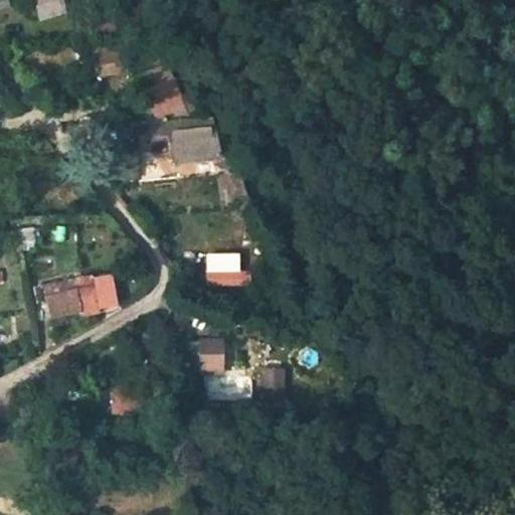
[(60,0),(32,0),(39,21),(64,13),(60,0)]
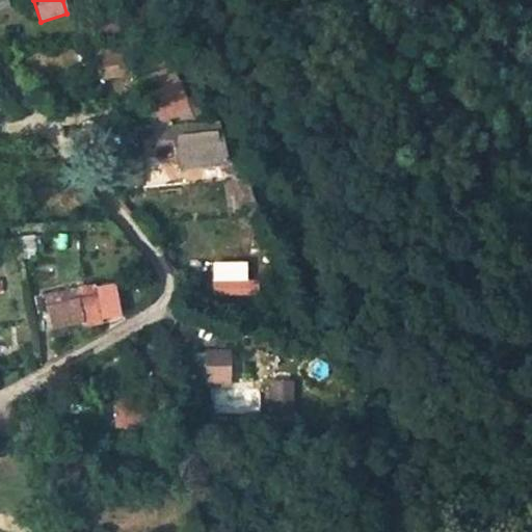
[(135,75),(130,43),(89,49),(91,59),(102,58),(106,80),(135,75)]
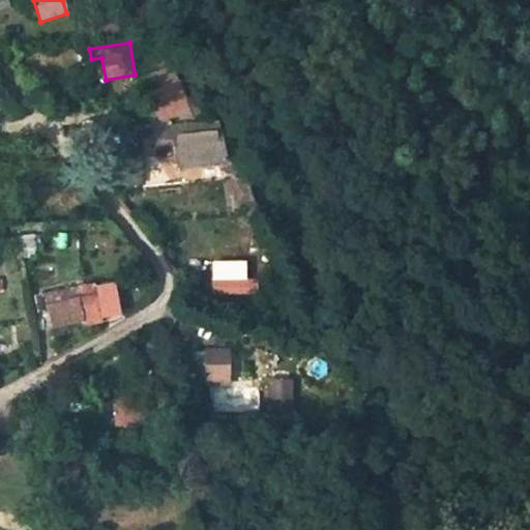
[(176,81),(171,63),(137,80),(143,94),(146,93),(156,122),(195,119),(180,80),(176,81)]
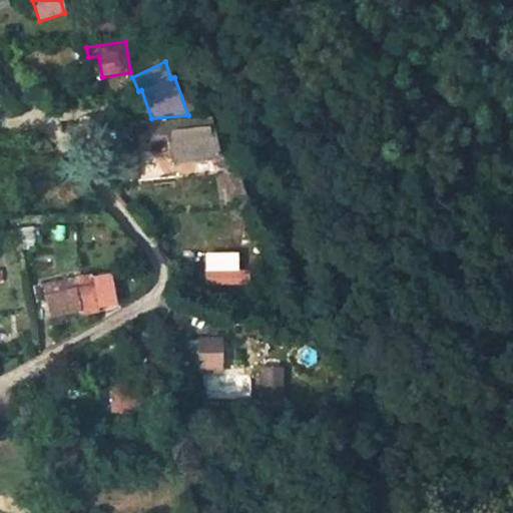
[(213,118),(148,122),(150,143),(170,141),(178,163),(212,161),(212,152),(220,151),(213,118)]
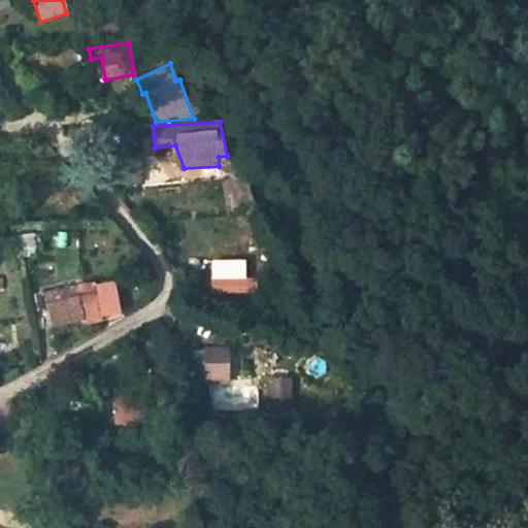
[(143,155),(118,155),(116,184),(143,185),(143,155)]
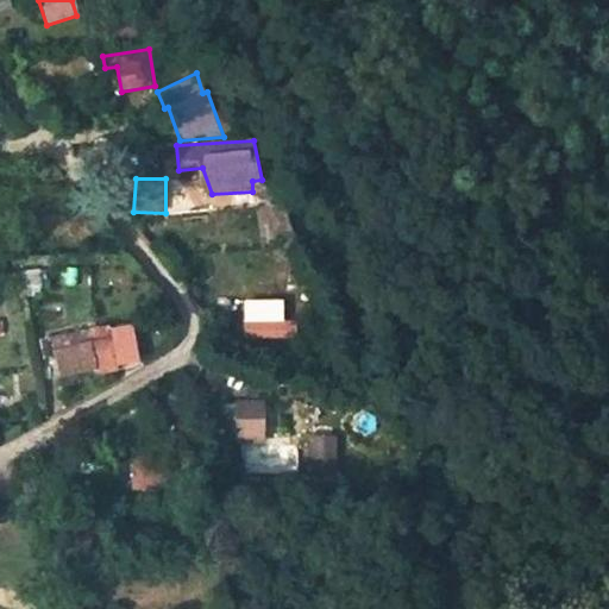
[(238,297),(240,337),(281,336),(280,295),(238,297)]
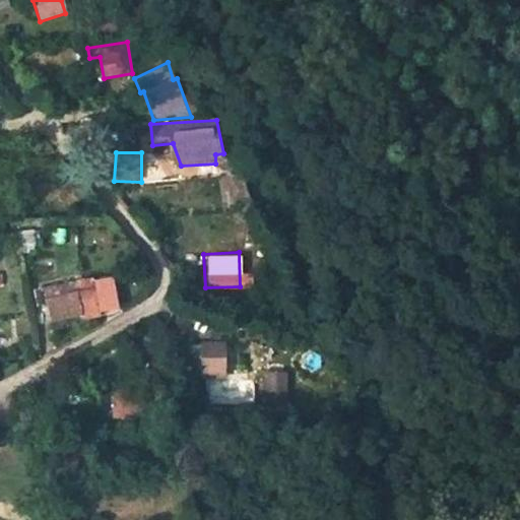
[(96,287),(100,311),(118,307),(113,276),(93,279),(96,287)]
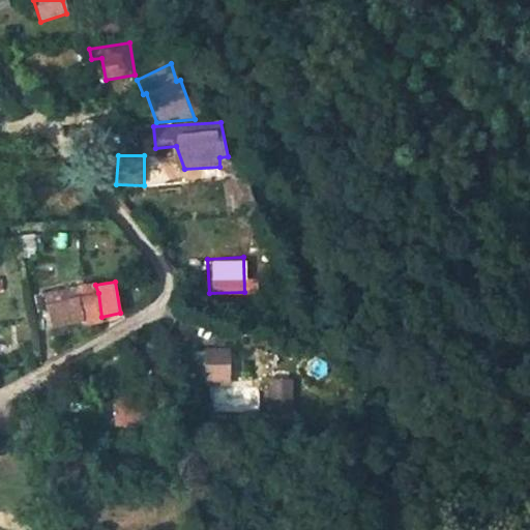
[(38,312),(48,311),(47,304),(80,297),(98,293),(95,285),(77,286),(35,294),(38,312)]
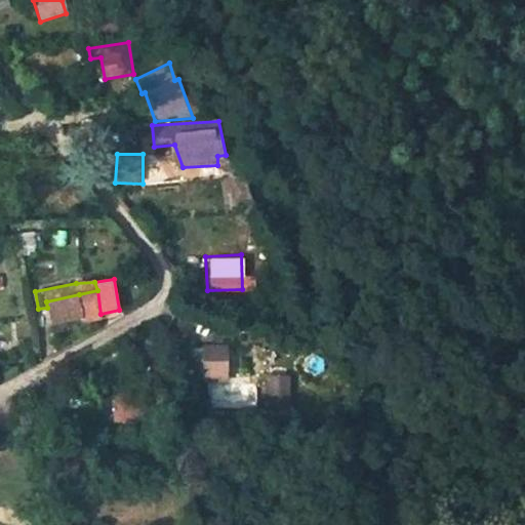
[(101,314),(97,290),(79,294),(46,301),(47,308),(51,326),(84,319),(85,322),(102,319),(101,314)]
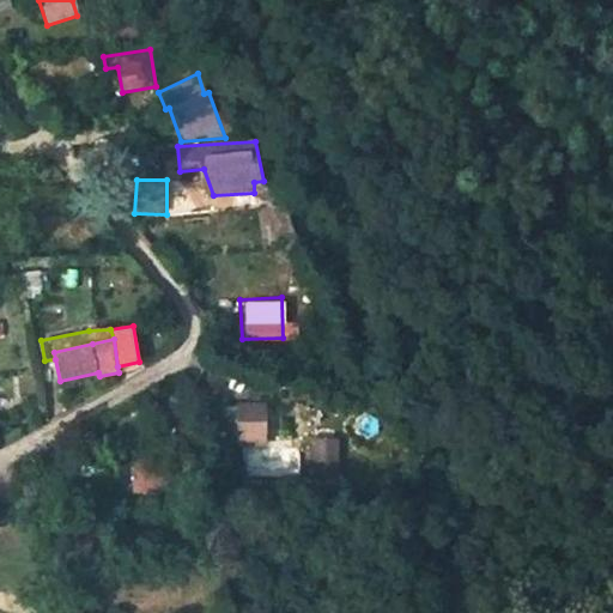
[(267,404),(237,404),(237,406),(238,443),(238,449),(268,449),(267,404)]
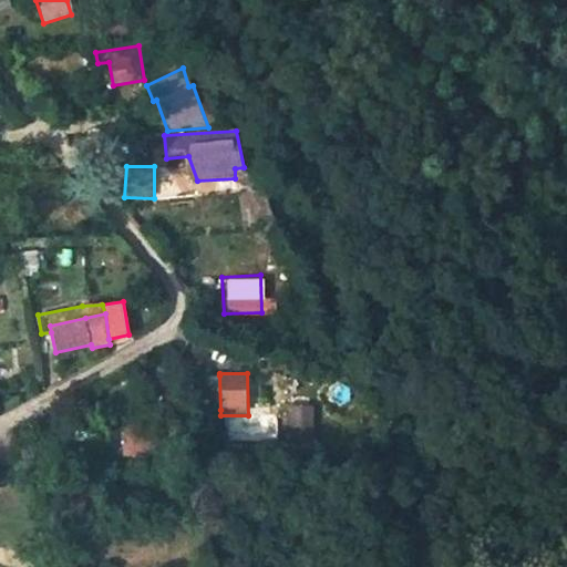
[(193,411),(220,410),(219,375),(191,377),(193,411)]
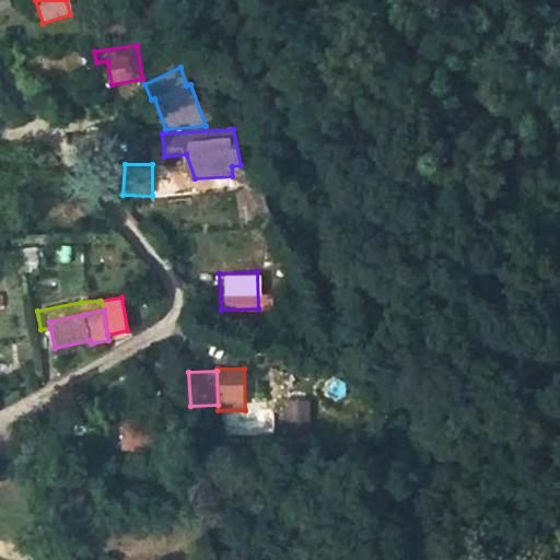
[(313,400),(284,401),(286,436),(313,435),(313,400)]
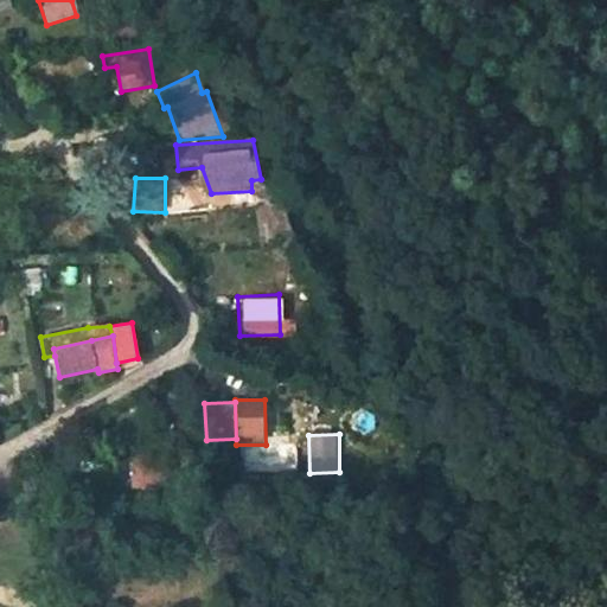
[(191,447),(129,451),(131,484),(193,481),(191,447)]
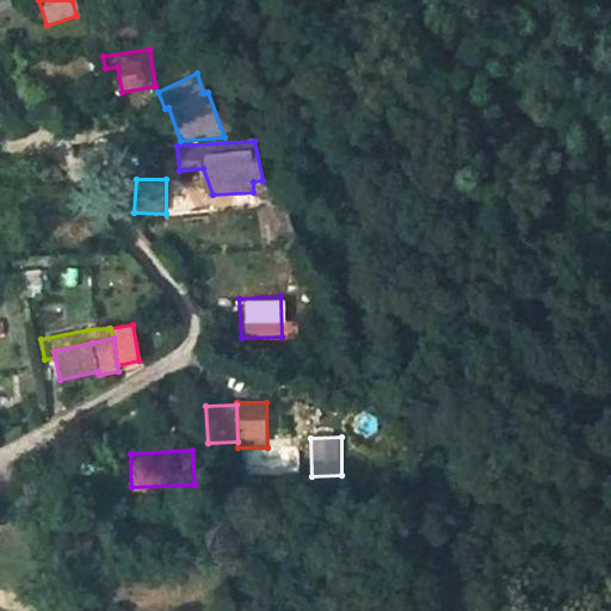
[(295,452),(246,454),(247,482),(296,481),(295,452)]
